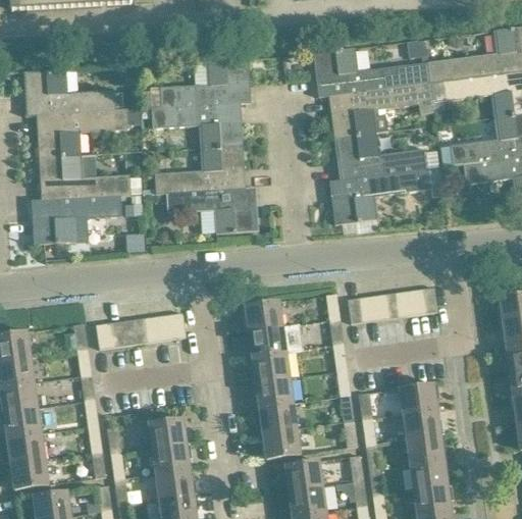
[(132,1),(132,0),(9,0),(10,8),(12,10),(129,3),(132,1)]
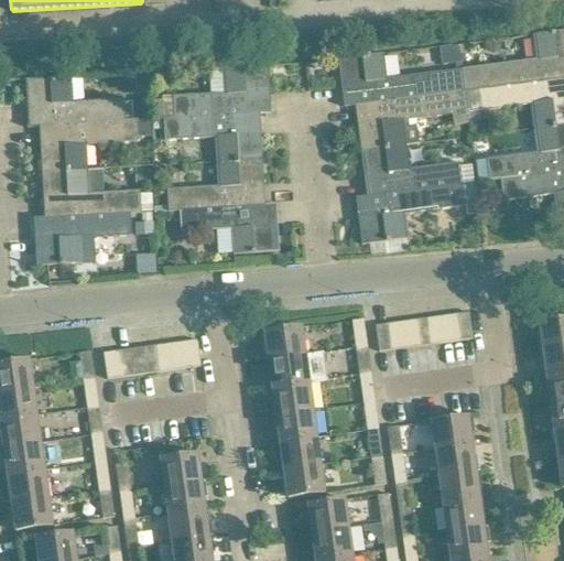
[(563,29),(533,33),(537,58),(463,67),(465,89),(477,87),(563,76),(563,29)]
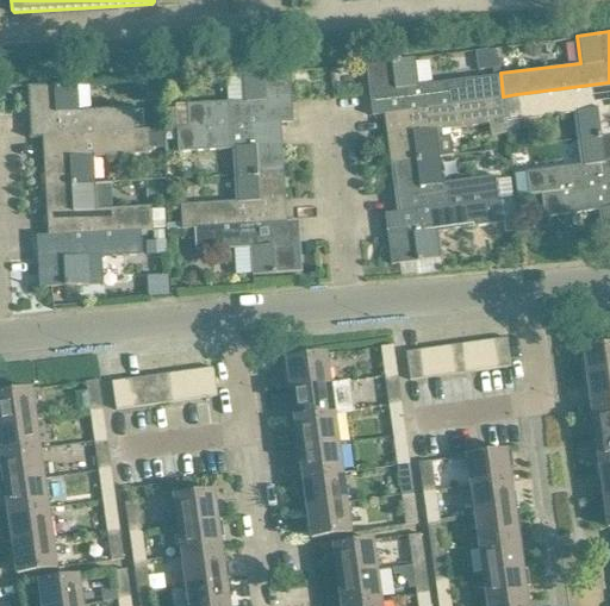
[(503,97),(500,73),(474,76),(418,83),(415,56),(366,62),(366,63),(367,63),(368,76),(374,75),(375,91),(377,95),(371,97),(373,113),(386,112),(500,97),(503,97)]
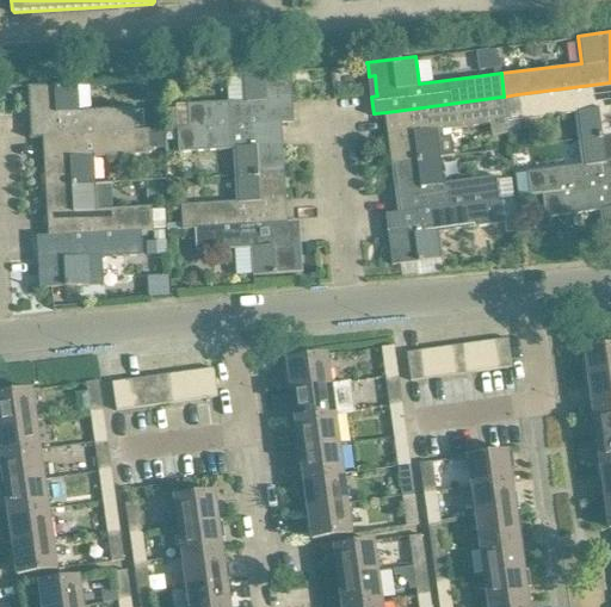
[(288,104),(288,99),(287,82),(291,82),(291,70),(291,69),(241,72),(242,99),(187,101),(187,107),(174,107),(174,125),(177,125),(177,128),(283,122),(294,121),(292,103),(288,104)]
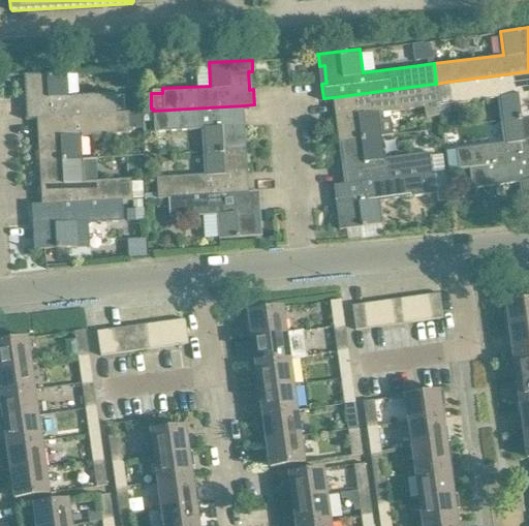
[(69,93),(68,69),(25,72),(25,73),(26,84),(31,84),(32,97),(32,101),(27,101),(28,117),(37,116),(124,112),(124,110),(123,93),(117,93),(117,90),(69,93)]
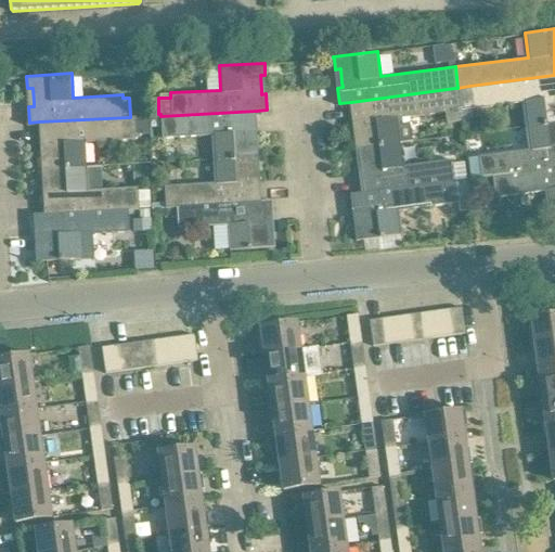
[(554,75),(469,86),(473,108),(523,102),(525,125),(554,120),(554,75)]
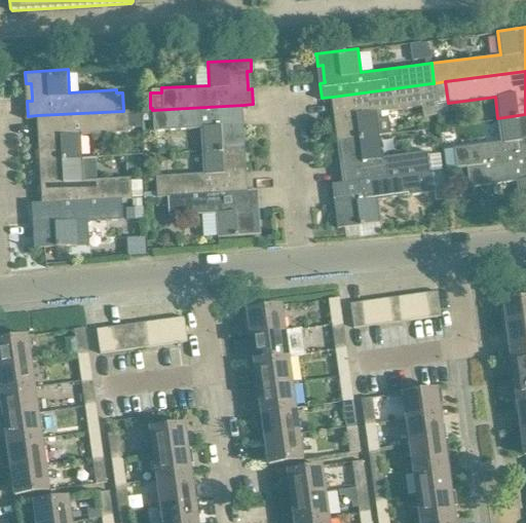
[(436,112),(431,83),(333,97),(334,110),(339,109),(342,127),(337,128),(338,139),(380,134),(391,133),(389,115),(378,116),(377,111),(420,106),(422,114),(436,112)]
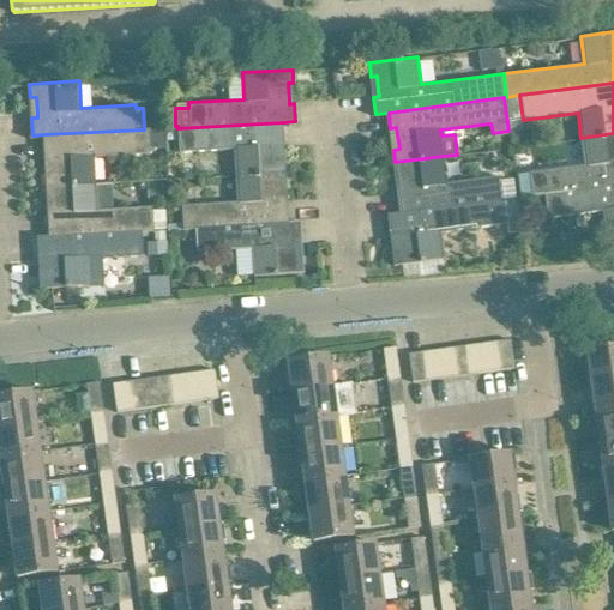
[(280,159),(280,145),(278,139),(284,138),(284,122),(178,128),(179,150),(235,148),(236,175),(287,171),(287,159),(280,159)]
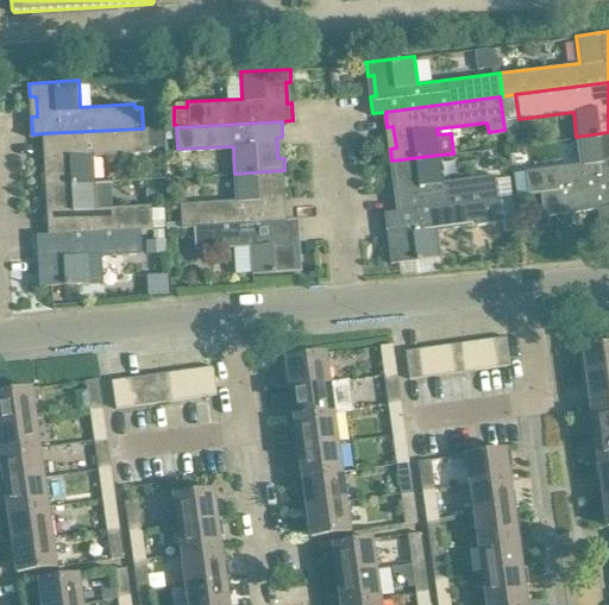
[(162,138),(162,126),(143,126),(143,128),(43,133),(44,150),(50,150),(50,156),(51,170),(45,170),(46,183),(95,181),(94,153),(149,151),(149,139),(162,138)]
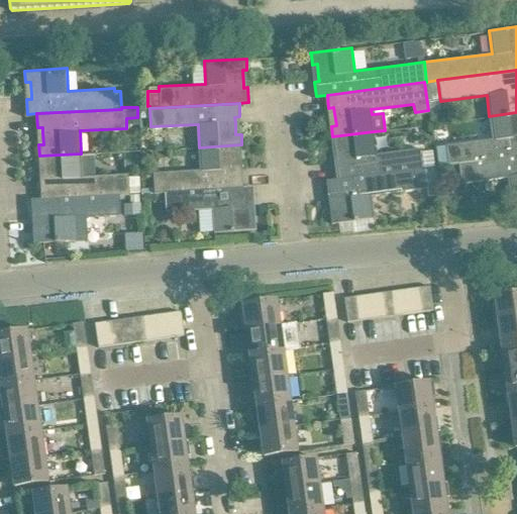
[(492,139),(438,145),(440,165),(448,164),(516,155),(516,112),(489,116),(492,139)]
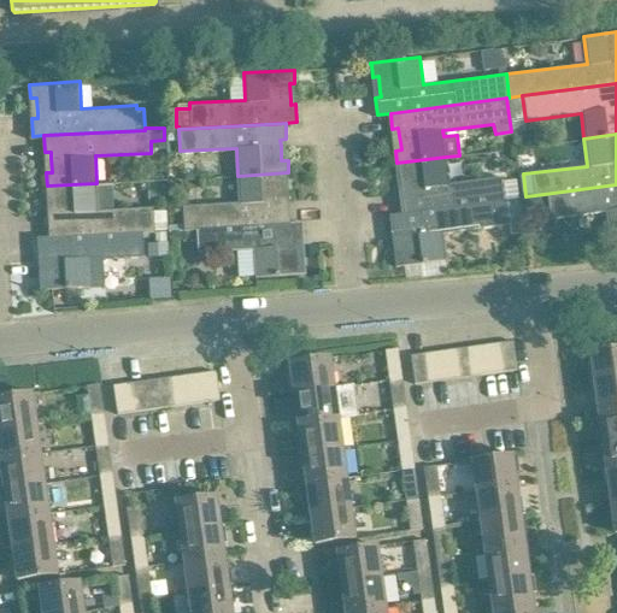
[(450,183),(446,158),(446,157),(397,163),(398,176),(404,175),(406,196),(401,198),(404,212),(507,199),(504,176),(450,183)]
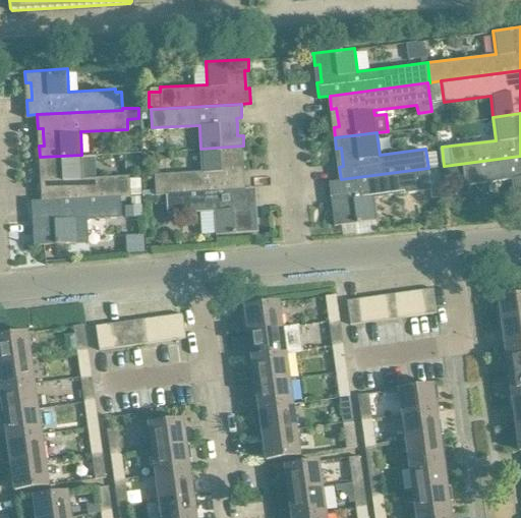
[(240,175),(240,170),(239,157),(244,157),(243,146),(200,149),(201,170),(155,173),(156,193),(166,193),(246,188),(245,175),(240,175)]
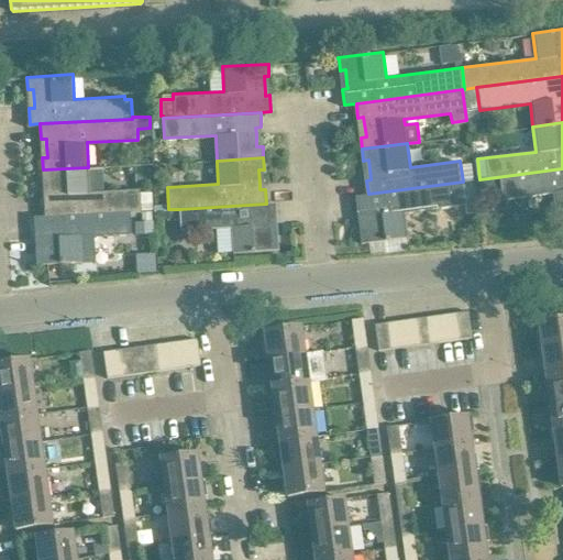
[(89,190),(88,167),(43,169),(43,180),(48,180),(50,200),(44,200),(45,215),(131,210),(131,211),(142,210),(141,204),(151,202),(151,190),(141,191),(141,188),(89,190)]
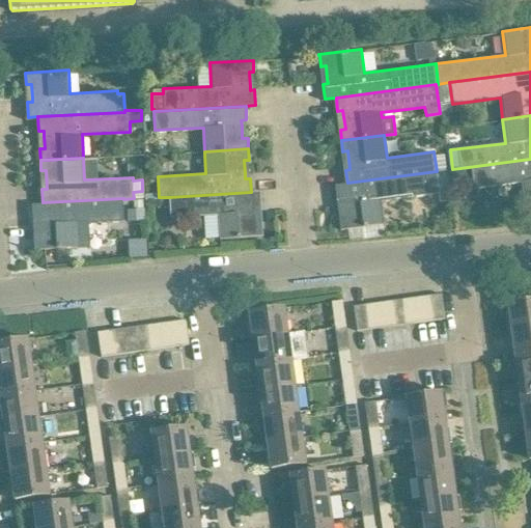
[(530,159),(460,168),(460,170),(457,171),(457,181),(472,178),(473,188),(522,182),(524,205),(530,204),(530,159)]
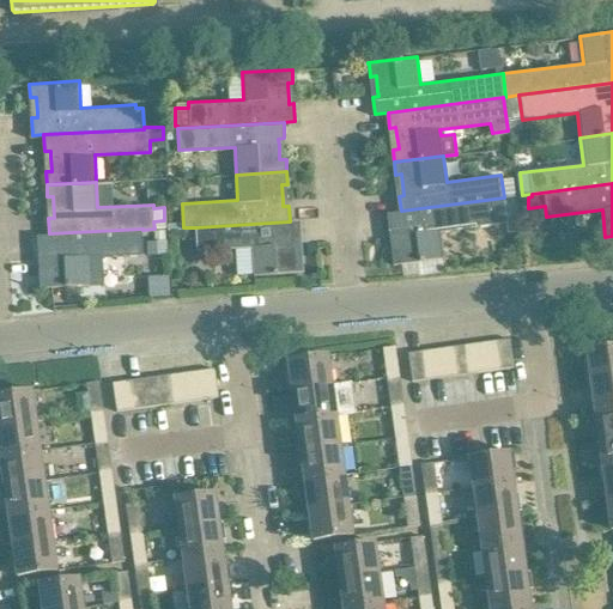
[(504,198),(401,211),(389,213),(390,230),(396,229),(398,235),(399,250),(394,251),(395,262),(394,262),(394,263),(444,257),(441,230),(517,220),(514,196),(504,198)]
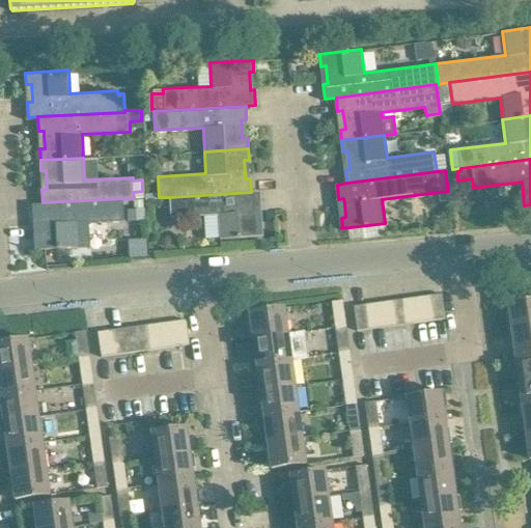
[(251,192),(169,197),(170,216),(204,215),(205,235),(220,234),(220,238),(263,234),(263,233),(262,233),(262,225),(257,225),(257,212),(256,206),(261,206),(261,192),(251,192)]
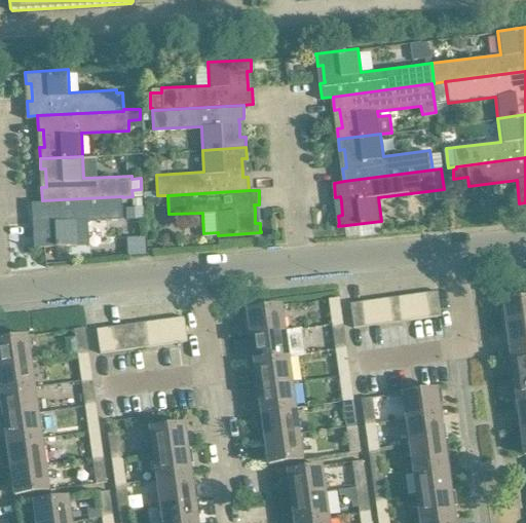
[(123,217),(122,197),(122,196),(42,200),(32,201),(33,216),(38,216),(39,234),(34,234),(34,245),(33,245),(33,246),(87,243),(86,219),(123,217)]
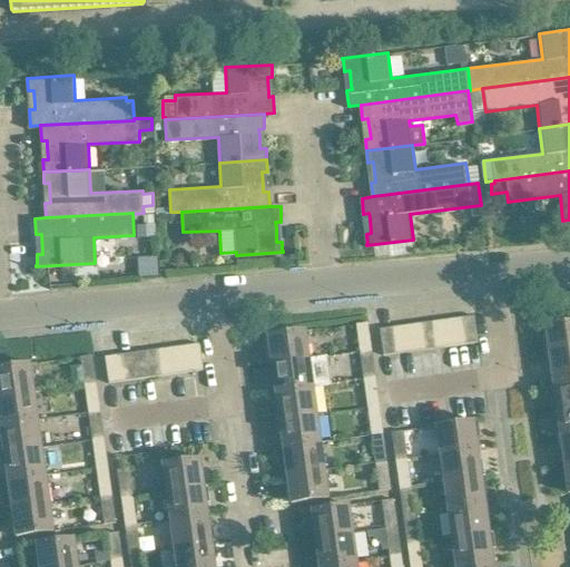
[(479,340),(474,314),(460,315),(464,342),(479,340)]
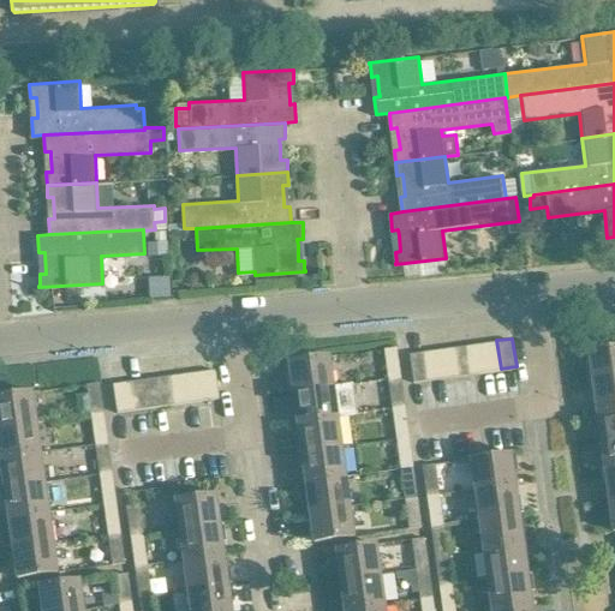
[(501,369),(496,340),(482,342),(487,371),(501,369)]
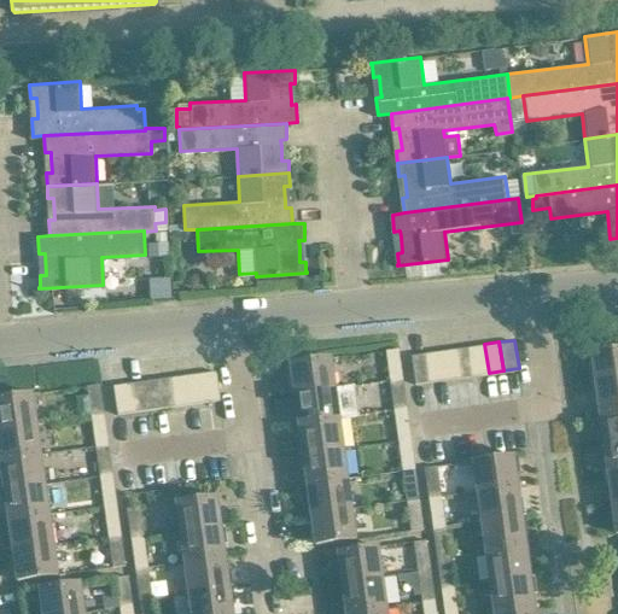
[(489,373),(484,344),(470,346),(474,374),(489,373)]
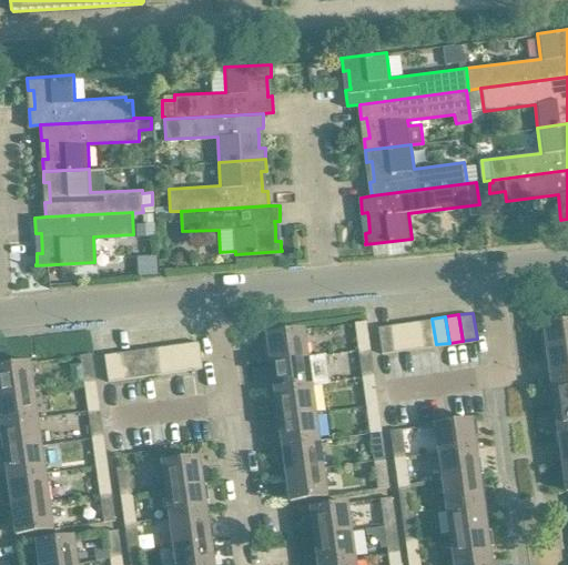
[(436,344),(432,319),(419,320),(423,346),(436,344)]
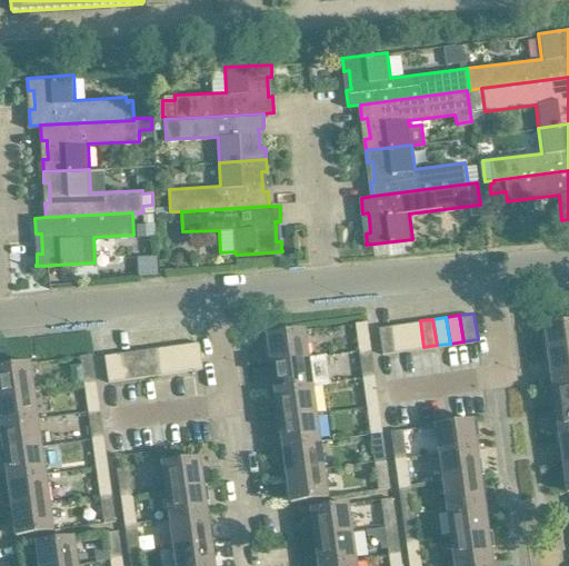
[(568,348),(568,319),(545,324),(548,351),(568,348)]
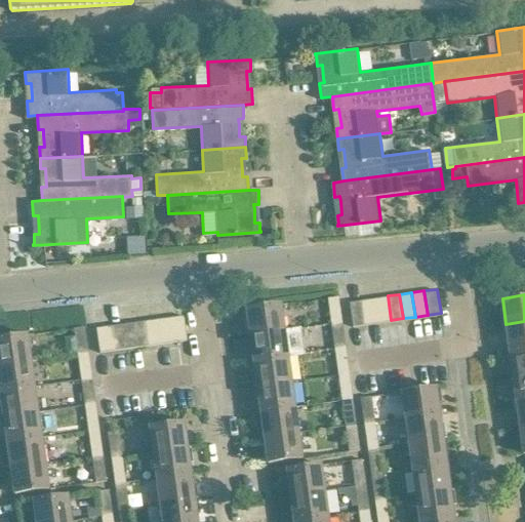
[(342,321),(338,295),(328,296),(331,322),(342,321)]
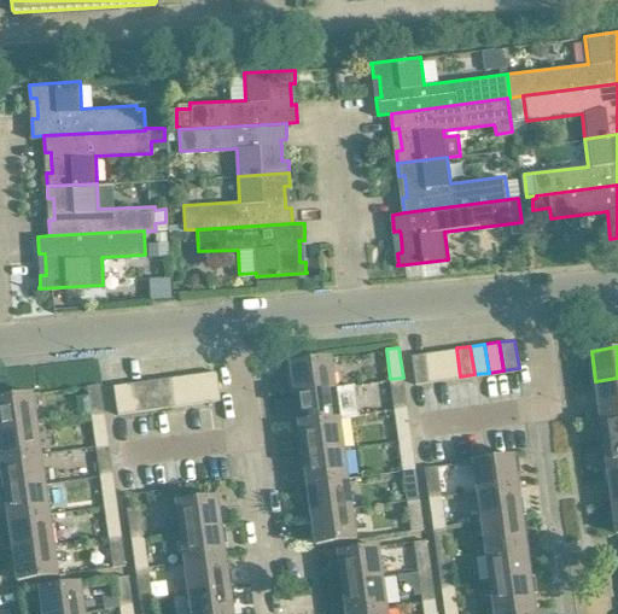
[(460,376),(456,348),(442,350),(445,379),(460,376)]
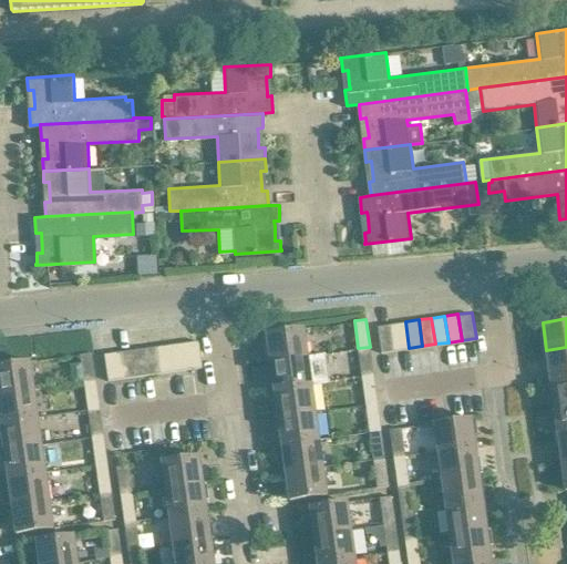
[(409,348),(405,321),(392,324),(395,349),(409,348)]
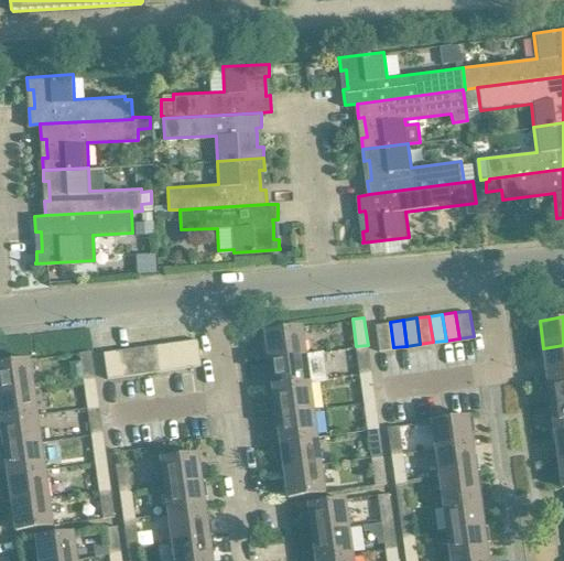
[(393,347),(390,322),(376,323),(379,349),(393,347)]
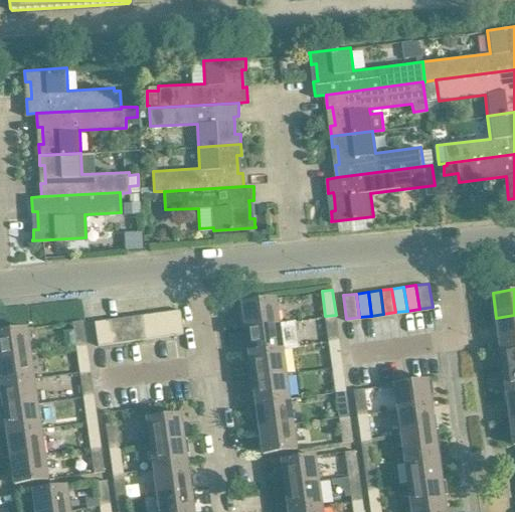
[(279,322),(276,297),(242,301),(245,327),(279,322)]
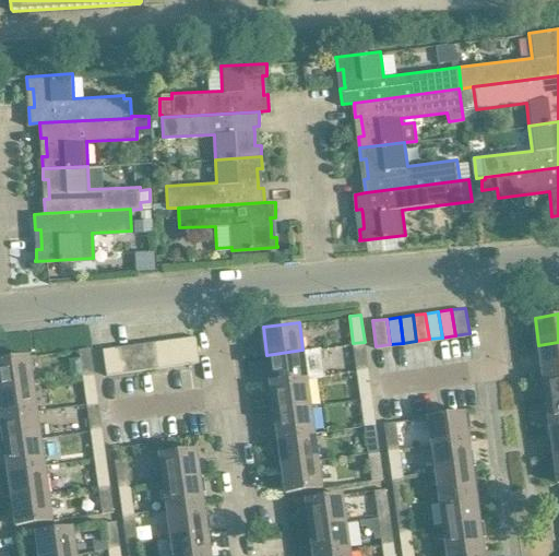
[(200,361),(195,335),(182,336),(186,363),(200,361)]
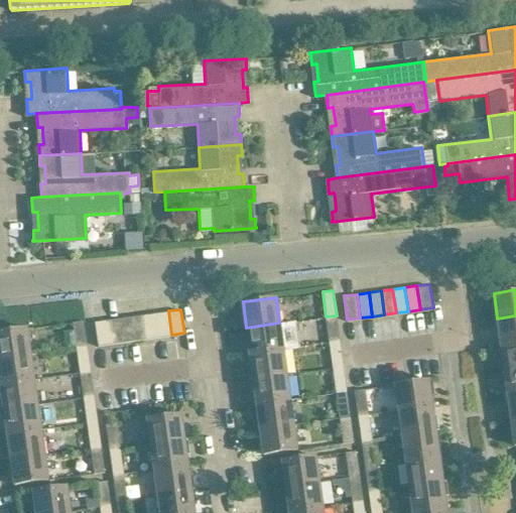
[(171,335),(168,310),(156,312),(159,336),(171,335)]
